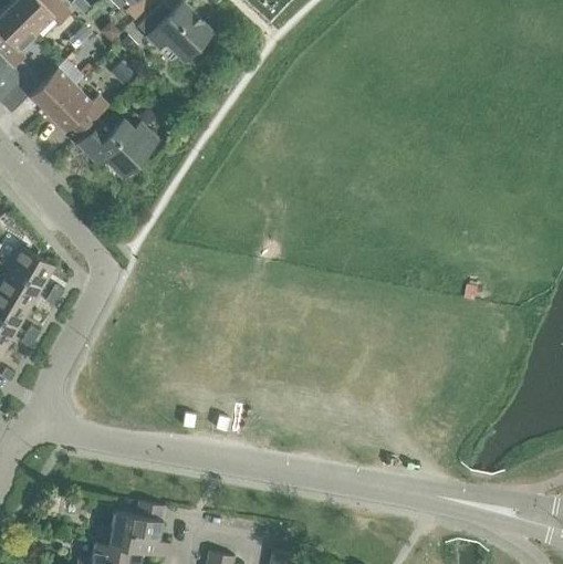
[(16,0),(10,6),(37,33),(54,17),(61,24),(72,12),(59,0),(16,0)]
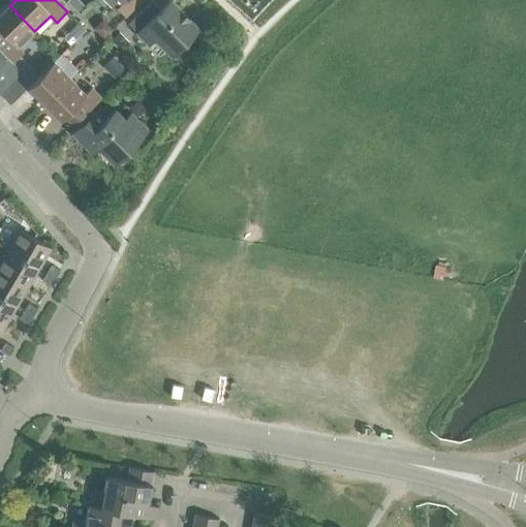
[(81,0),(70,0),(67,3),(80,14),(88,6),(81,0)]
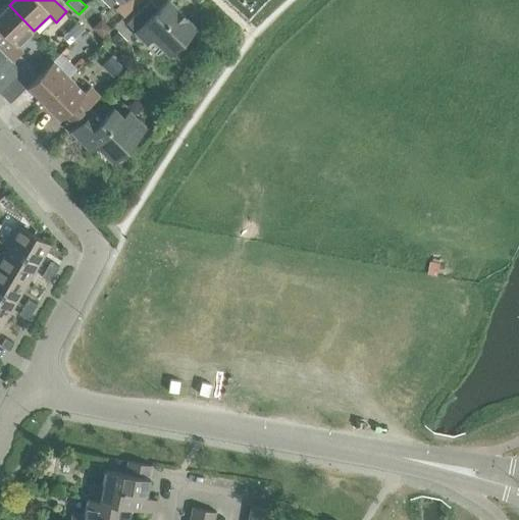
[(103,0),(114,11),(116,9),(124,17),(143,0),(103,0)]
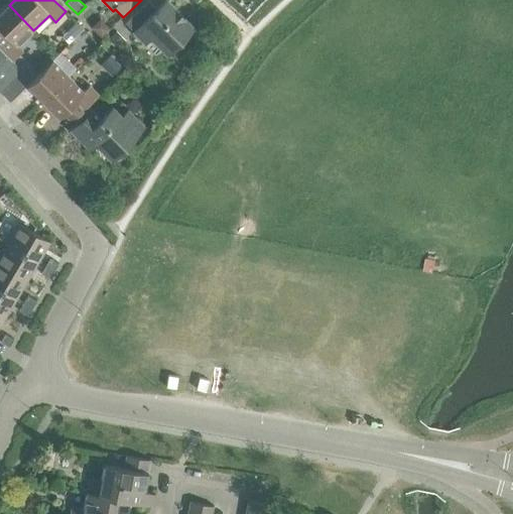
[(168,53),(194,28),(166,1),(158,9),(149,1),(126,24),(146,44),(152,38),(168,53)]
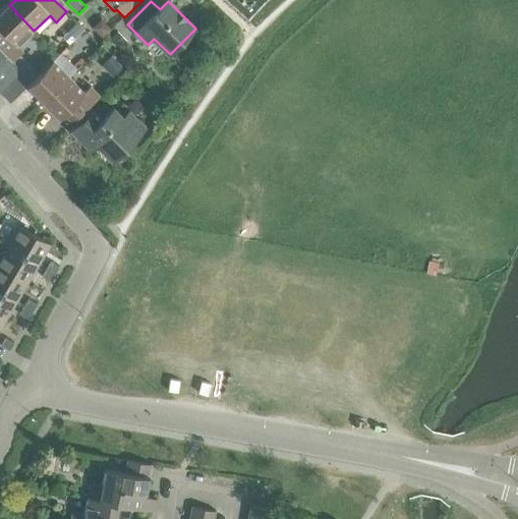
[(34,31),(9,5),(0,13),(0,46),(12,59),(14,61),(20,55),(24,51),(19,46),(34,31)]
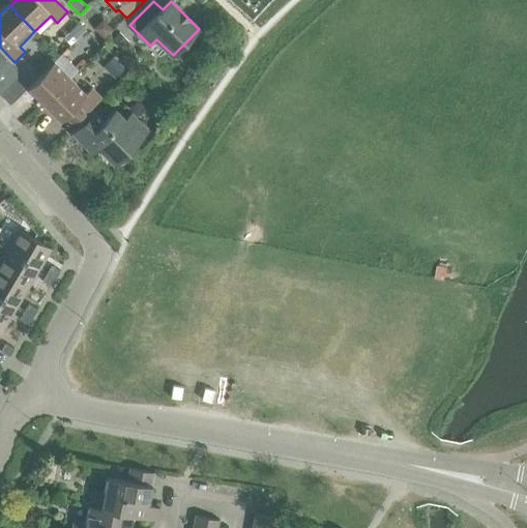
[(106,21),(96,30),(107,39),(115,31),(106,21)]
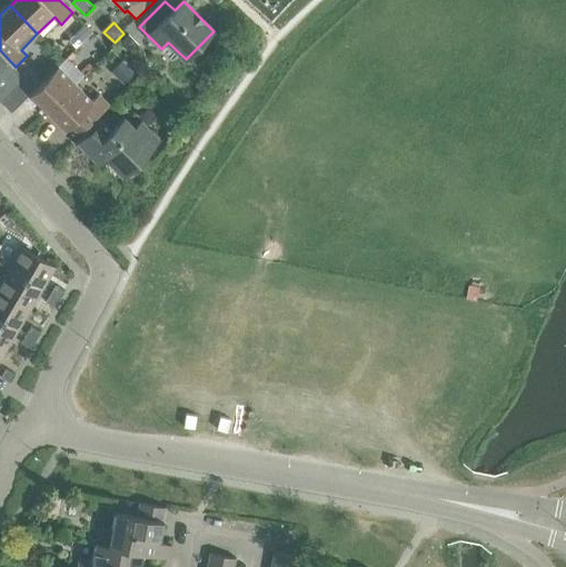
[(131,37),(122,46),(130,55),(140,46),(131,37)]
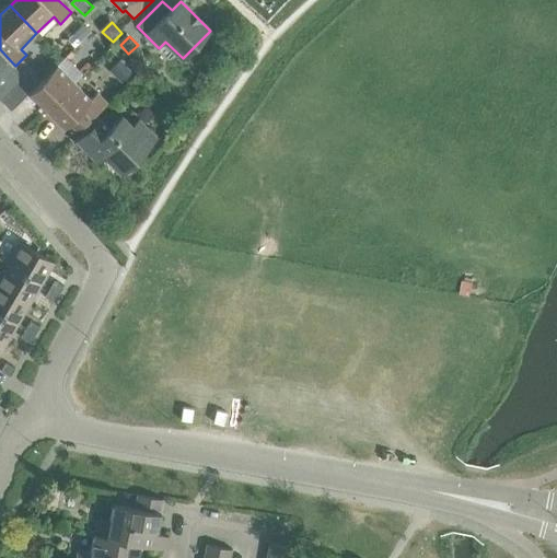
[(13,64),(0,49),(0,74),(1,76),(13,64)]
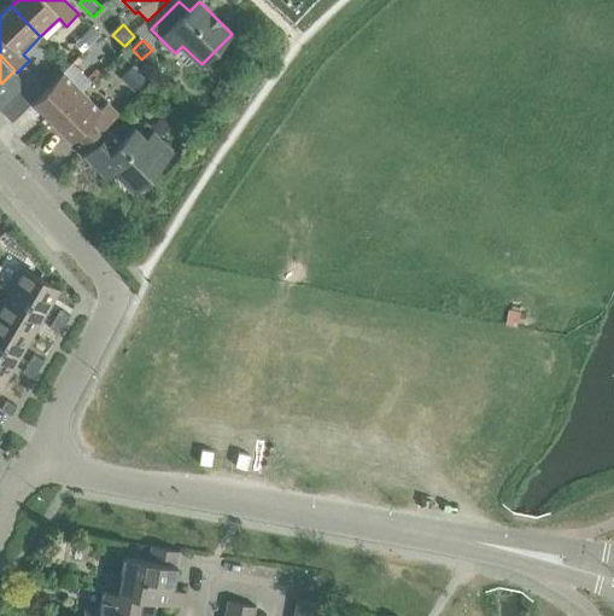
[(17,73),(16,74),(27,85),(39,98),(47,89),(24,65),(17,73)]
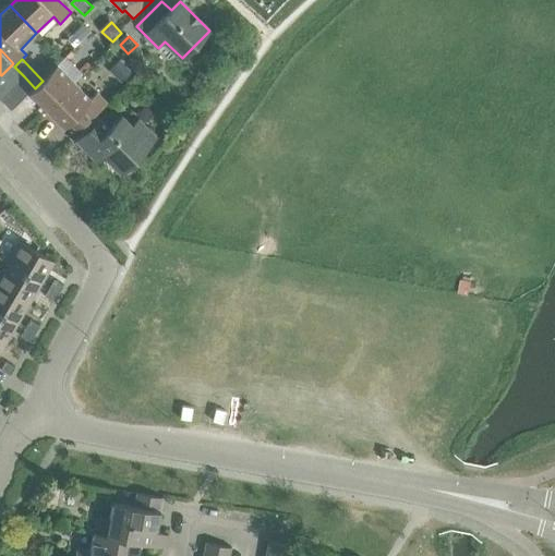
[(113,69),(124,81),(132,73),(121,61),(113,69)]
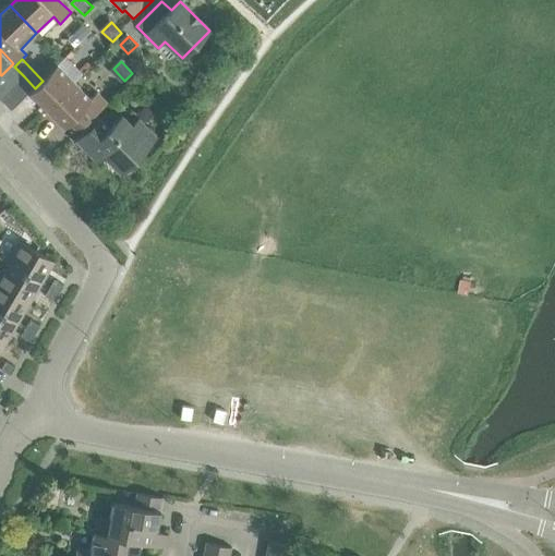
[(0,74),(0,97),(1,99),(24,76),(14,67),(15,65),(13,63),(1,75),(0,74)]
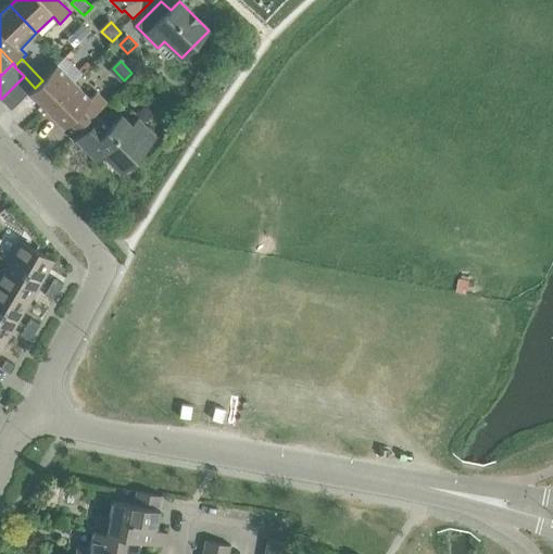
[(74,84),(58,66),(42,80),(35,88),(30,92),(47,110),(74,84)]
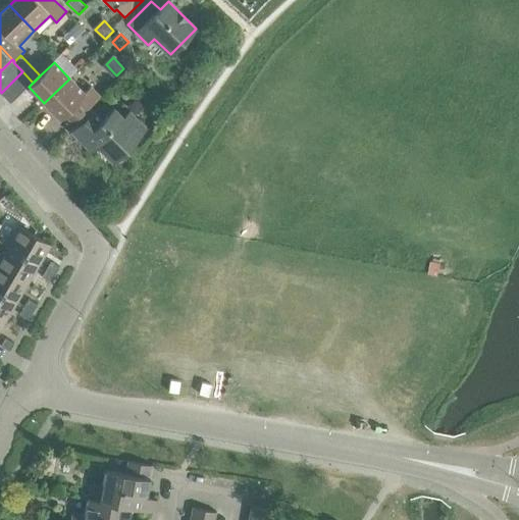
[(1,93),(11,103),(29,87),(33,83),(22,71),(1,93)]
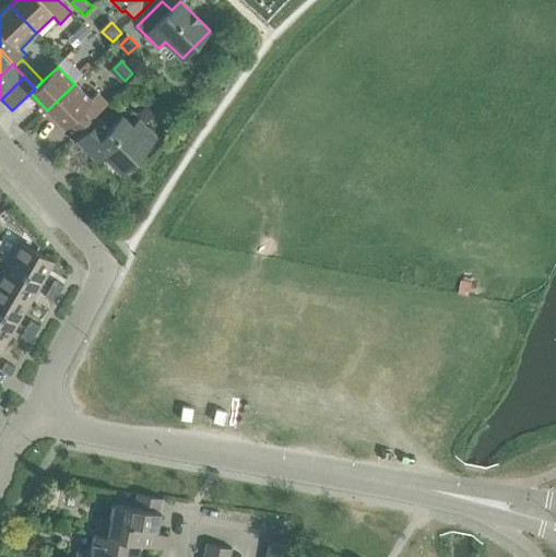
[(74,84),(47,110),(64,128),(69,123),(79,132),(108,104),(98,93),(91,101),(74,84)]
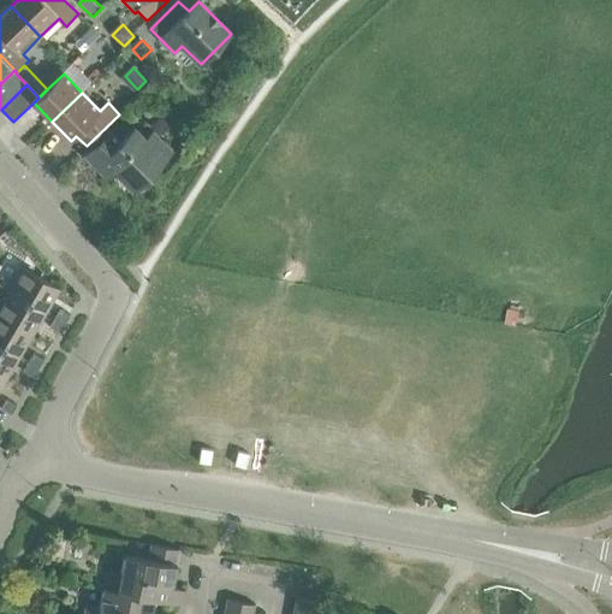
[(135,192),(173,154),(154,134),(147,141),(135,130),(122,143),(111,133),(87,157),(101,172),(108,165),(135,192)]
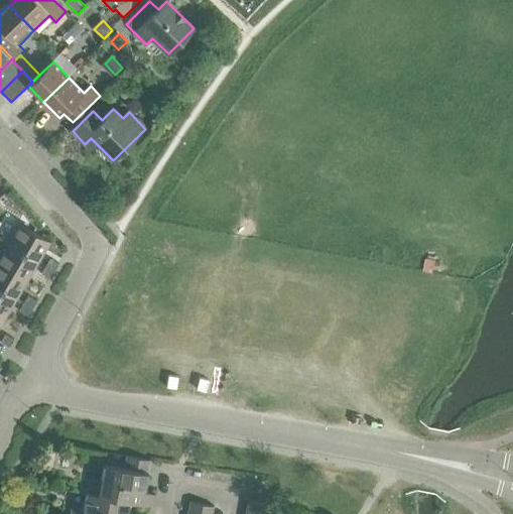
[(8,244),(39,263),(51,243),(20,225),(8,244)]
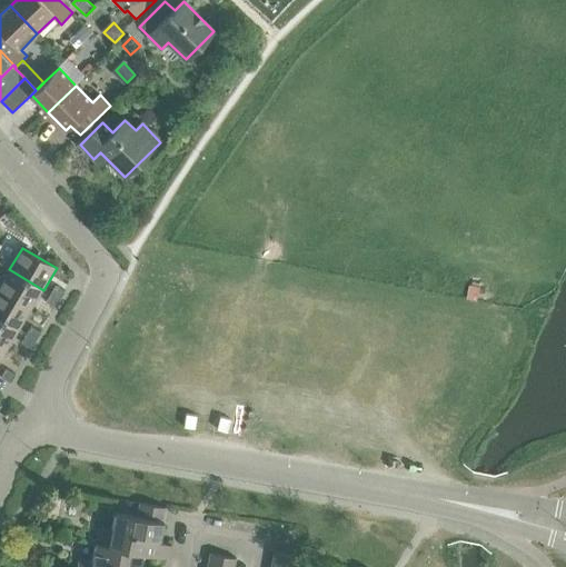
[(0,284),(0,291),(31,310),(43,290),(9,269),(0,284)]
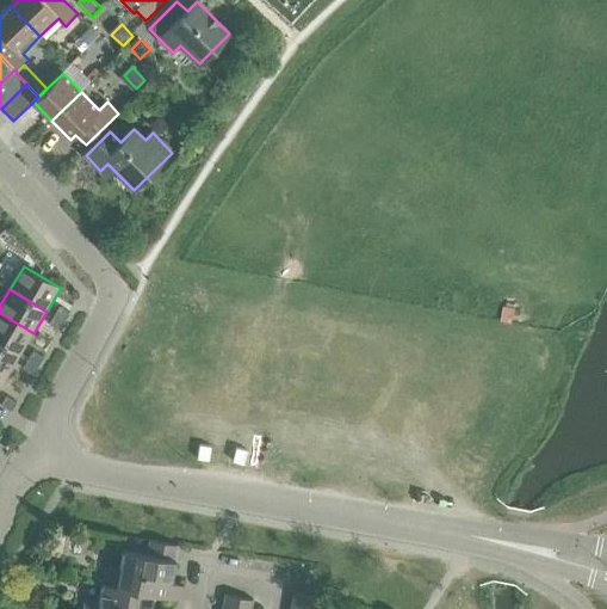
[(55,317),(66,323),(72,314),(61,307),(55,317)]
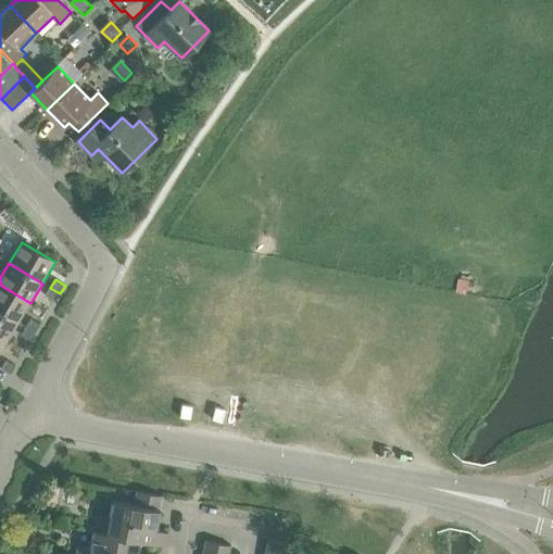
[(0,285),(0,312),(19,324),(30,303),(0,285)]
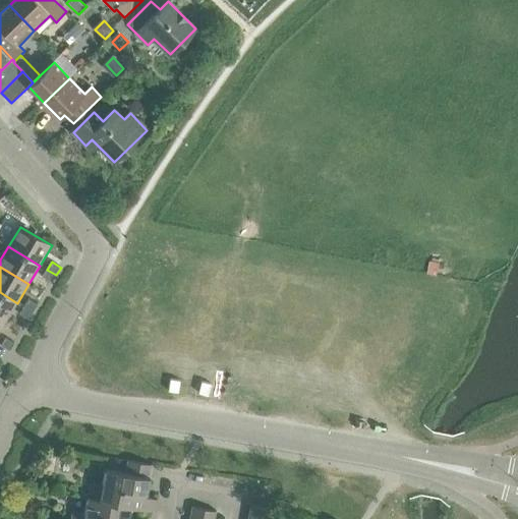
[(43,277),(52,283),(56,275),(47,270),(43,277)]
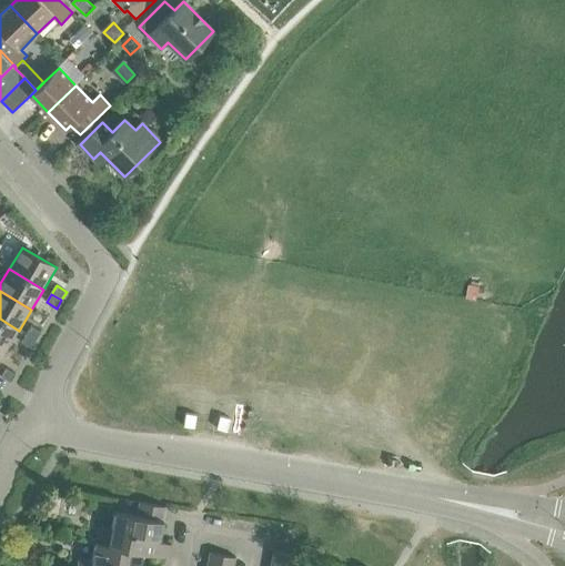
[(0,346),(7,351),(19,331),(0,319),(0,346)]
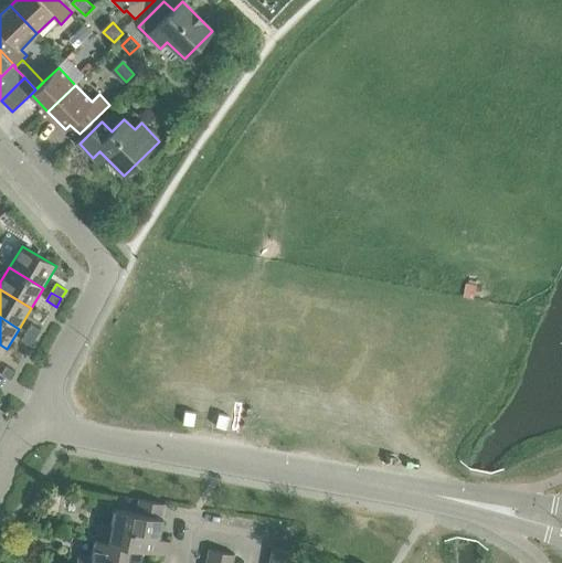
[(27,333),(36,339),(42,331),(32,325),(27,333)]
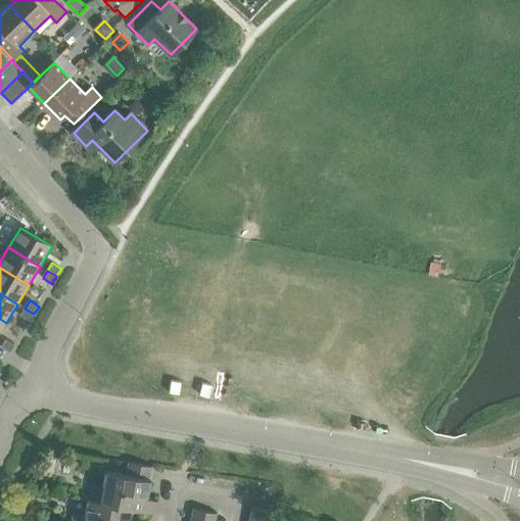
[(30,322),(34,314),(25,309),(20,316),(30,322)]
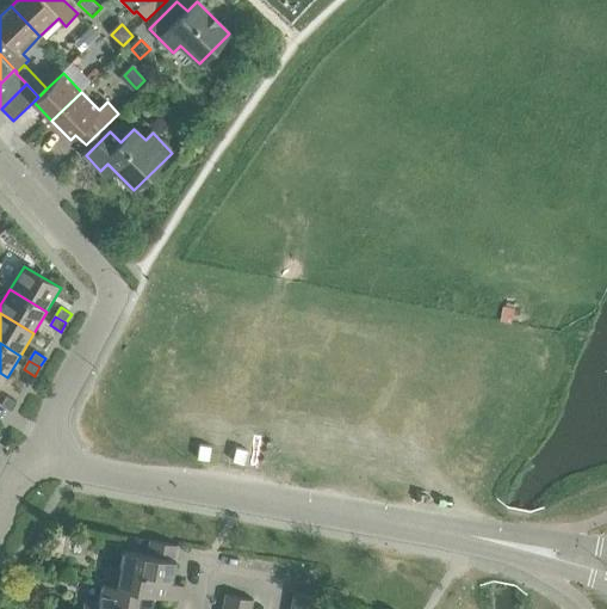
[(12,412),(18,404),(7,398),(2,406),(12,412)]
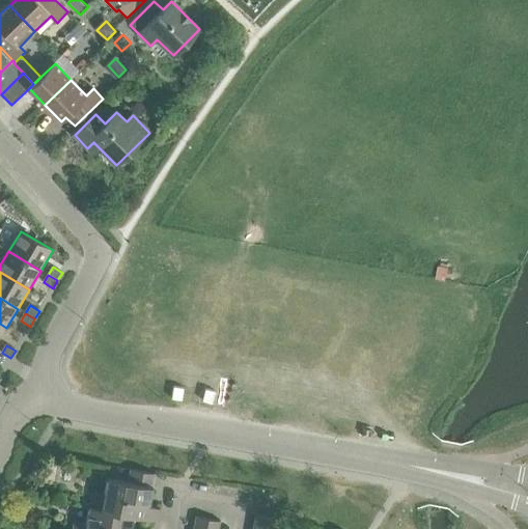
[(153,474),(128,470),(126,482),(103,478),(101,495),(87,493),(85,505),(80,504),(79,509),(84,510),(85,508),(131,517),(131,518),(156,523),(159,509),(146,507),(153,474)]
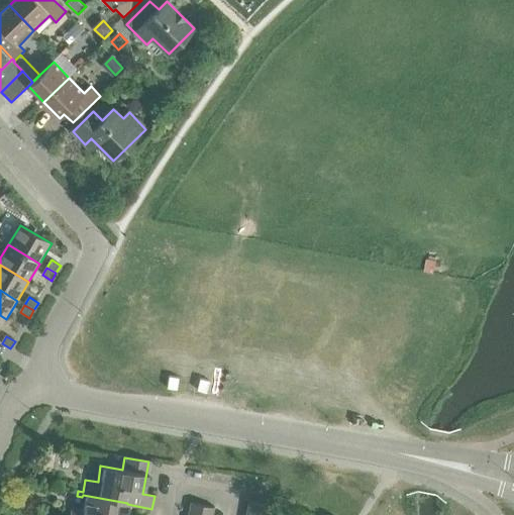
[(125,514),(127,504),(127,503),(83,495),(82,497),(80,512),(68,509),(67,514),(125,514)]
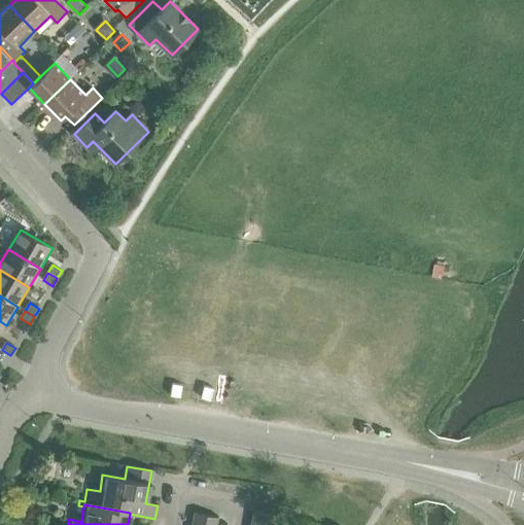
[(252,512),(249,524),(274,524),(276,516),(252,512)]
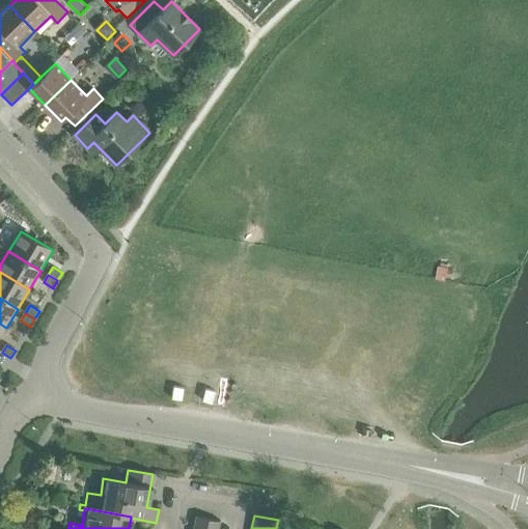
[(196,518),(194,528),(221,528),(222,523),(196,518)]
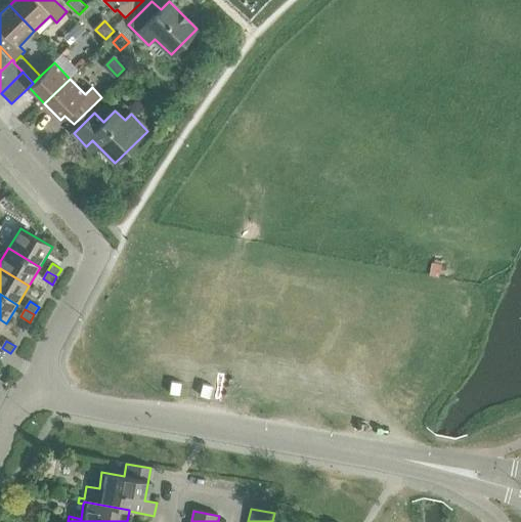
All buildings are outlined.
